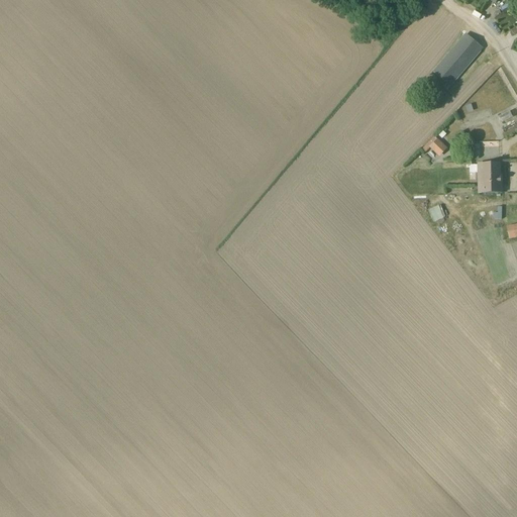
[(433,73),(449,87),(482,49),(464,35),(433,73)]
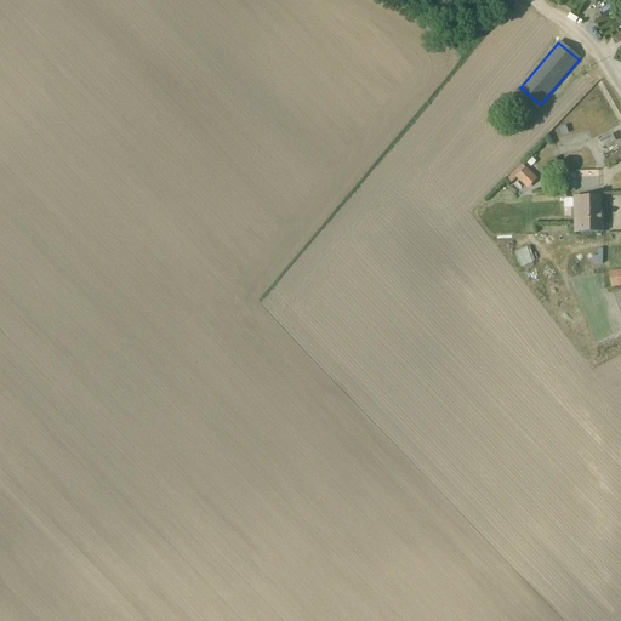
[(599,141),(603,148),(615,142),(611,135),(599,141)]
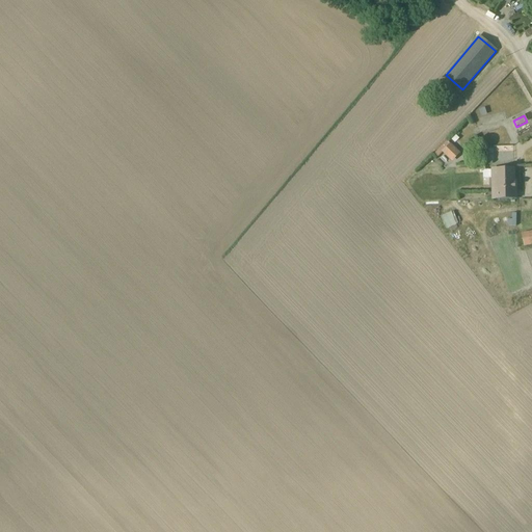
[(447,141),(434,154),(436,158),(442,153),(451,162),(460,154),(450,143),(449,144),(447,141)]
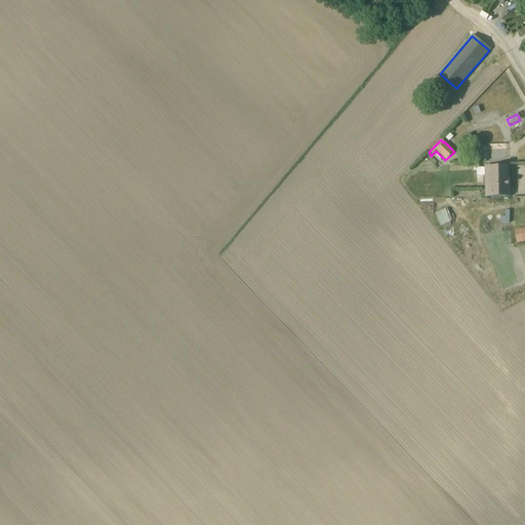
[(484,167),(485,198),(511,197),(511,178),(509,178),(509,166),(484,167)]
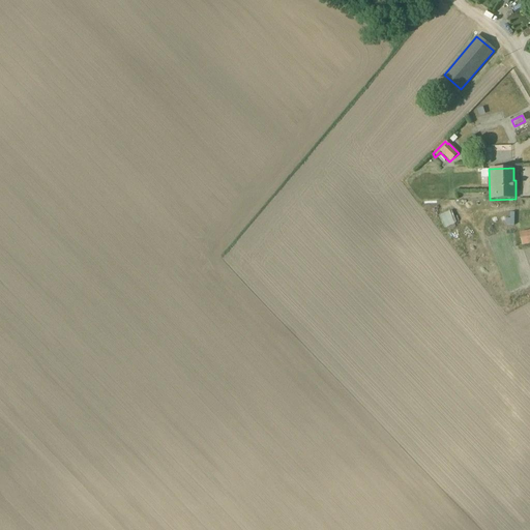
[(449,212),(439,216),(444,229),(446,228),(447,231),(454,227),(453,224),(455,223),(451,212),(449,212)]
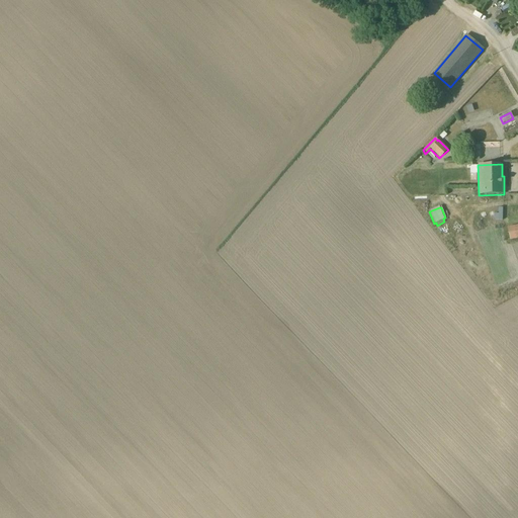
[(494,214),(494,221),(502,221),(502,208),(499,207),(498,214),(494,214)]
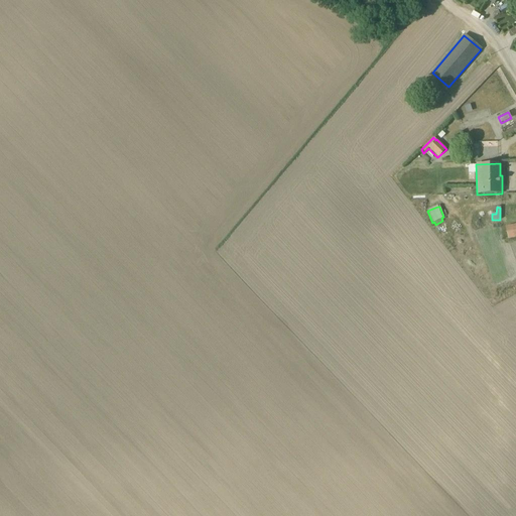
[(515,224),(505,227),(506,232),(505,232),(505,235),(506,235),(507,238),(515,236),(515,224)]
